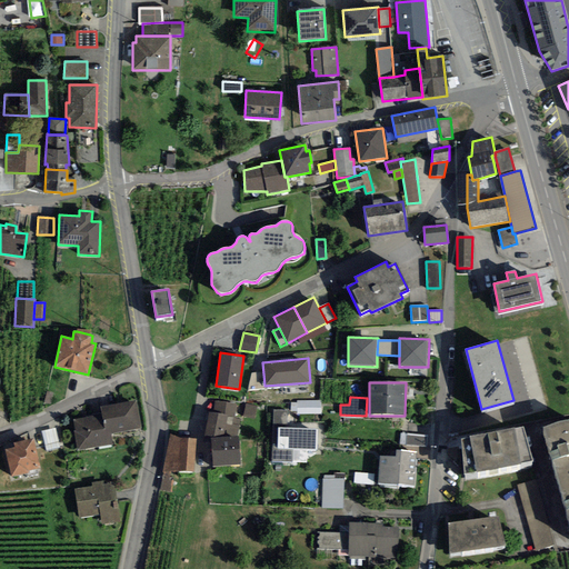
[(141,429),(136,400),(100,407),(102,416),(105,429),(110,428),(111,433),(141,429)]
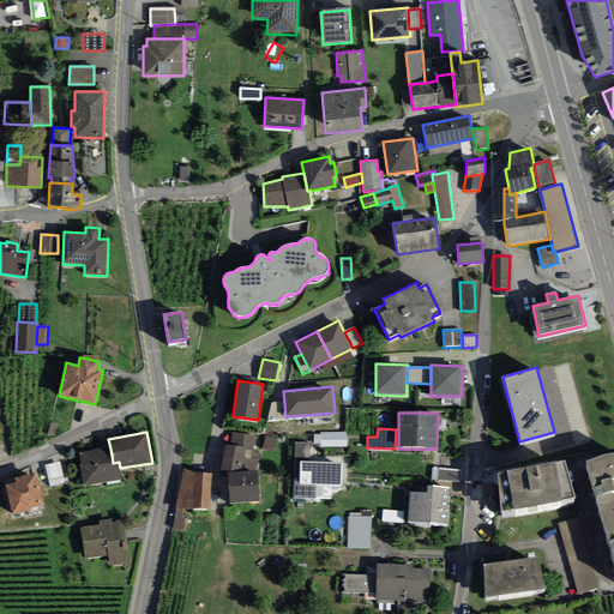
[(347,432),(320,432),(320,435),(313,435),(313,444),(320,444),(320,447),(347,446),(347,432)]
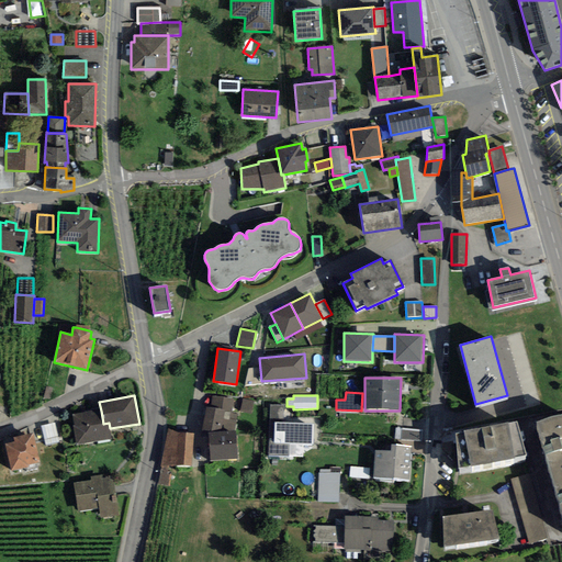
[(234,400),(212,396),(211,407),(232,412),(234,400)]
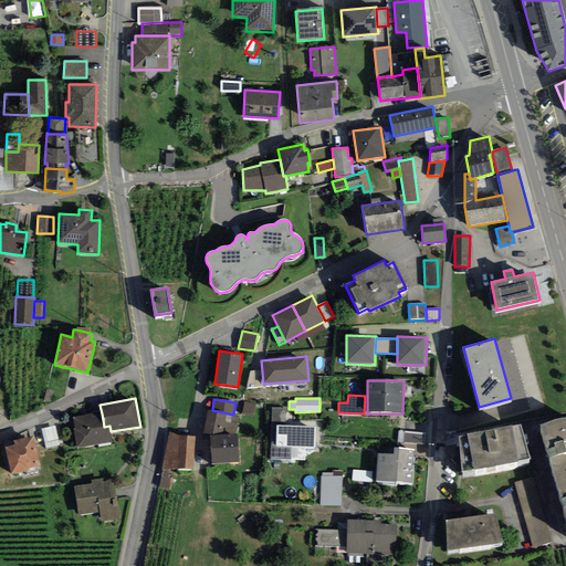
[(255,405),(245,401),(242,415),(252,417),(255,405)]
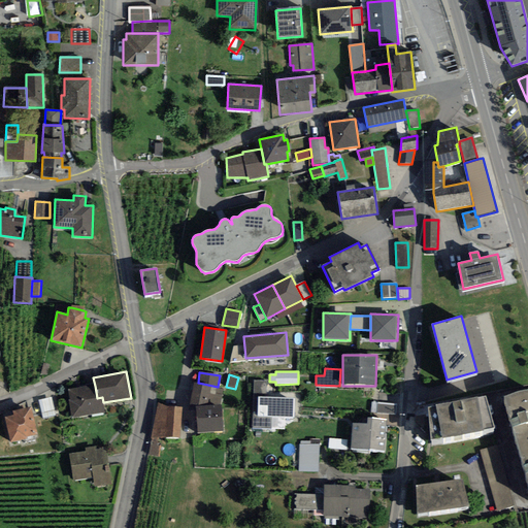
[(294,398),(266,397),(266,381),(254,380),(253,429),(271,429),(271,417),(293,418),(294,398)]
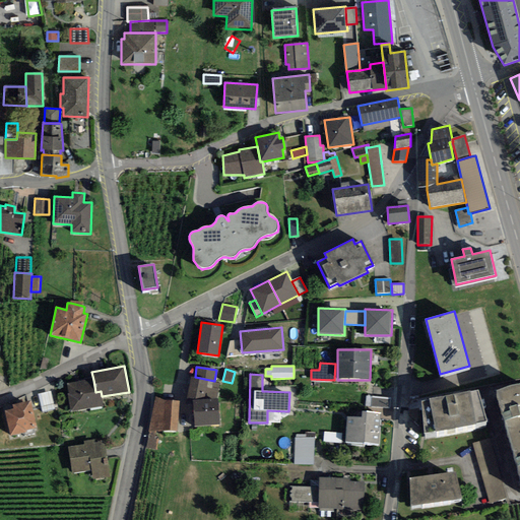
[(195,377),(191,377),(187,399),(192,400),(216,399),(220,382),(214,381),(195,377)]
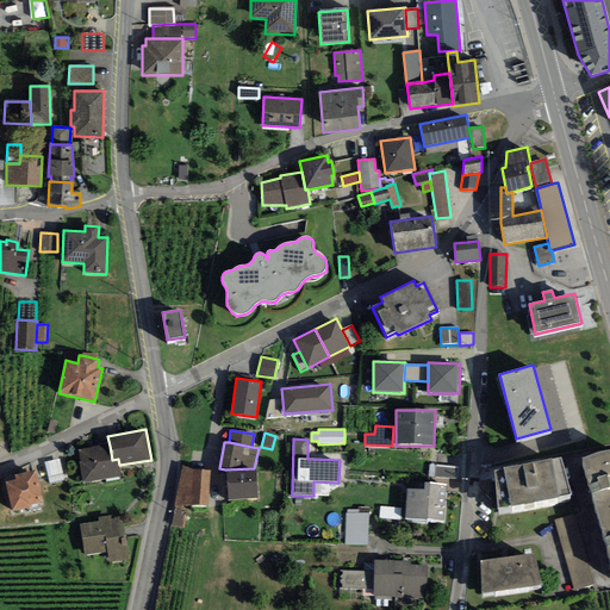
[(78,449),(82,484),(122,477),(119,465),(118,459),(112,460),(110,446),(78,449)]
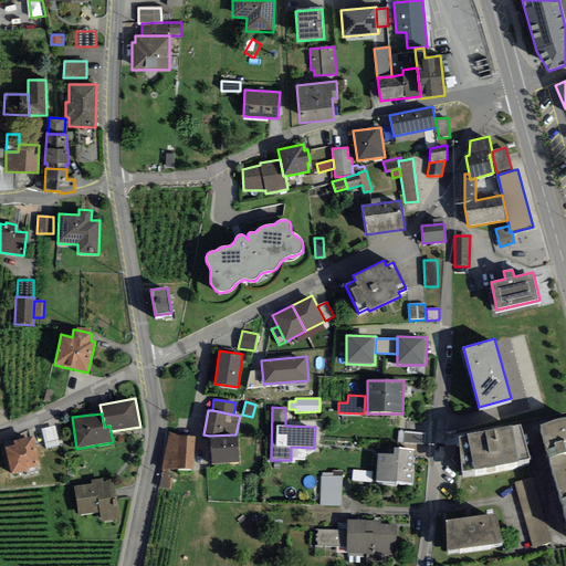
[(565,417),(538,426),(565,523),(565,417)]
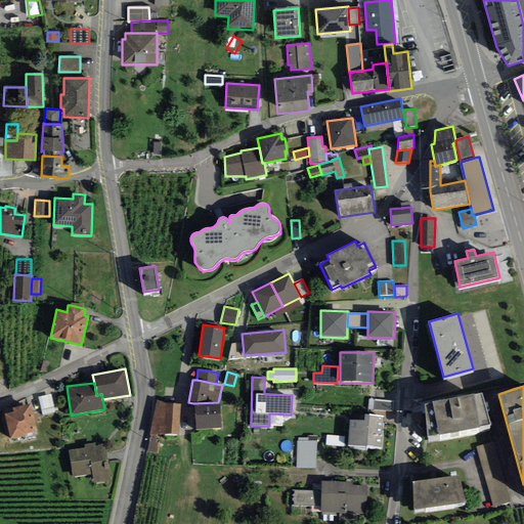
[(439,436),(480,428),(479,427),(490,425),(482,393),(474,395),(473,394),(433,401),(433,403),(425,404),(428,436),(439,434),(439,436)]
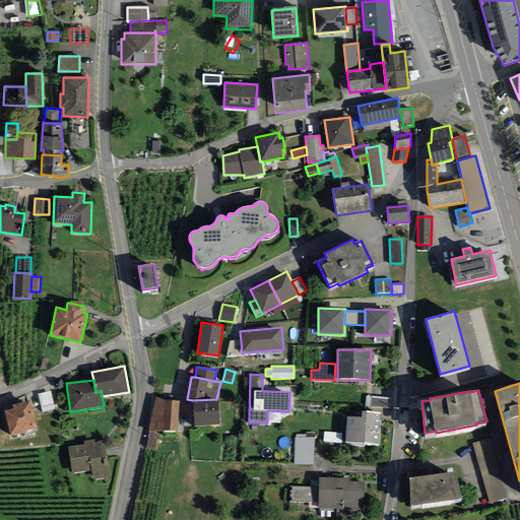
[(51,391),(38,394),(42,412),(55,409),(51,391)]
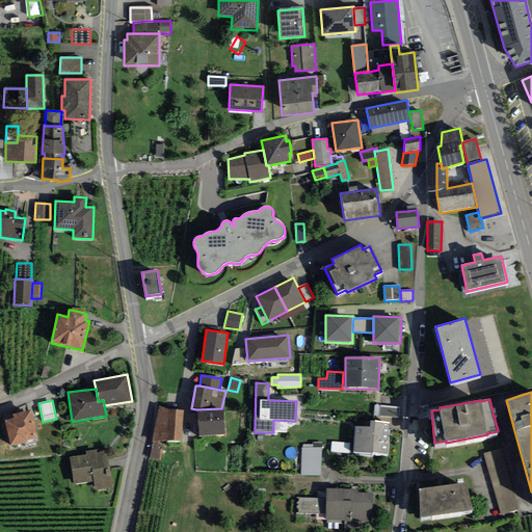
[(169,410),(159,406),(152,442),(160,442),(166,441),(181,441),(184,410),(169,410)]
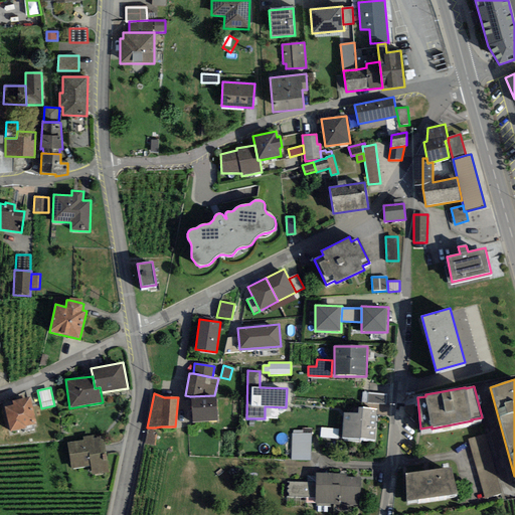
[(367,403),(386,404),(386,394),(368,393),(367,403)]
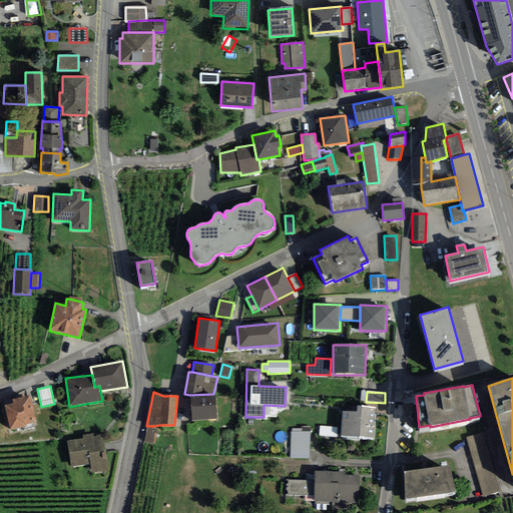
[(213,394),(189,395),(191,421),(216,419),(215,394),(213,394)]
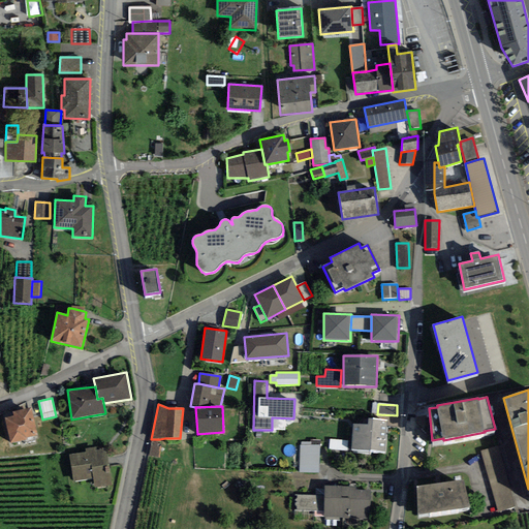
[(27,439),(27,438),(37,435),(31,407),(12,412),(13,416),(5,418),(10,443),(27,439)]
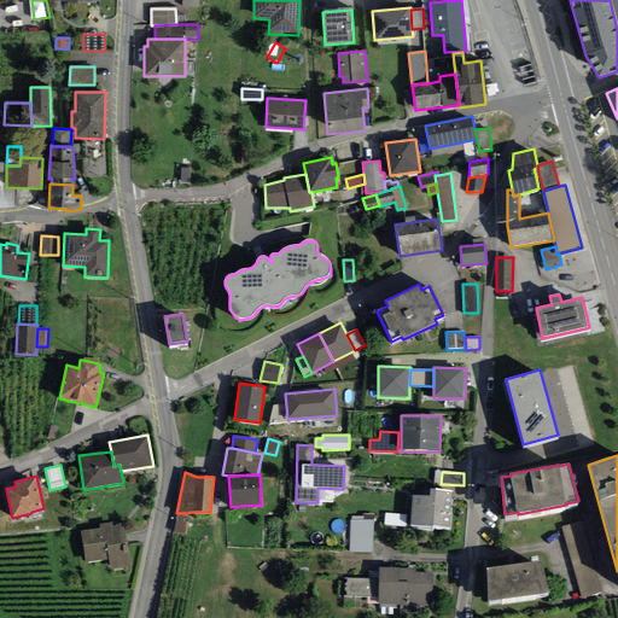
[(450,529),(453,491),(430,490),(430,496),(413,495),(410,526),(450,529)]
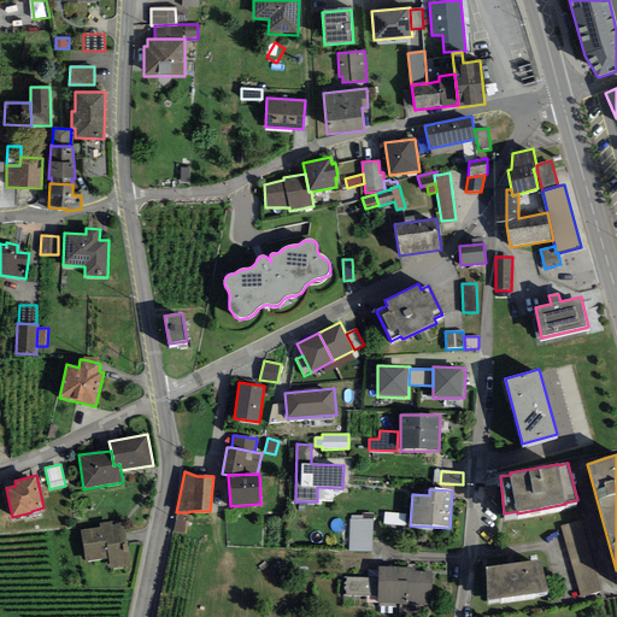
[(186,512),(176,512),(172,532),(186,534),(188,521),(183,519),(186,512)]
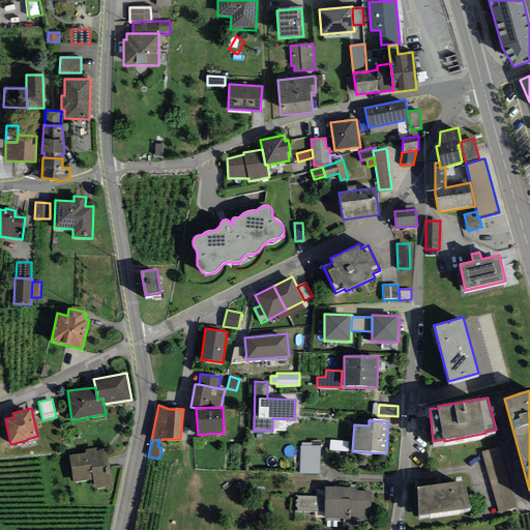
[(350,452),(350,442),(332,441),(331,451),(350,452)]
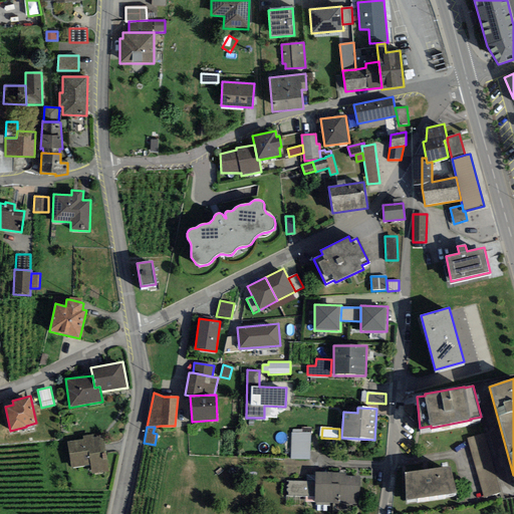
[(309,460),(310,433),(291,432),(290,460),(309,460)]
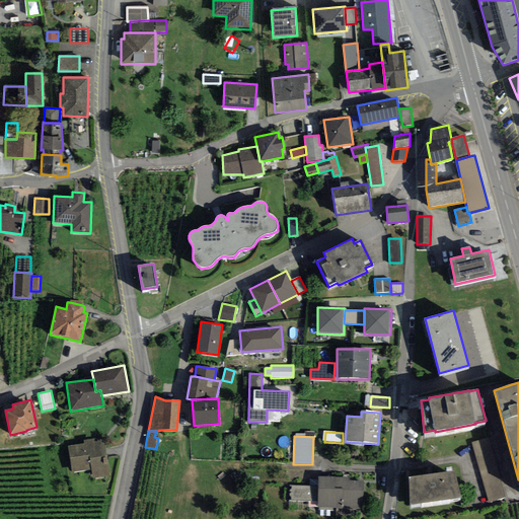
[(89,470),(91,469),(93,479),(109,476),(102,438),(86,440),(84,441),(84,443),(68,446),(72,473),(89,470)]
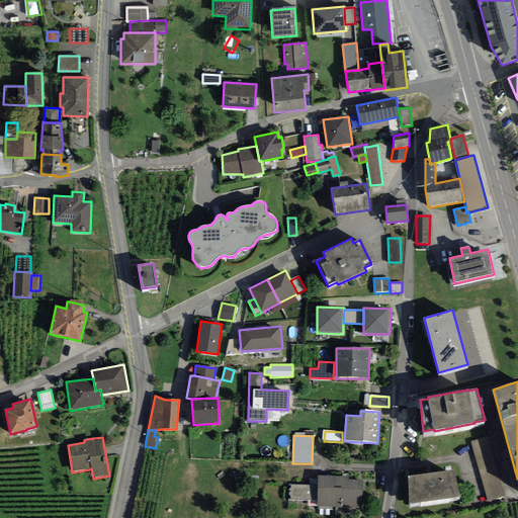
[(488,437),(471,442),(489,501),(506,497),(488,437)]
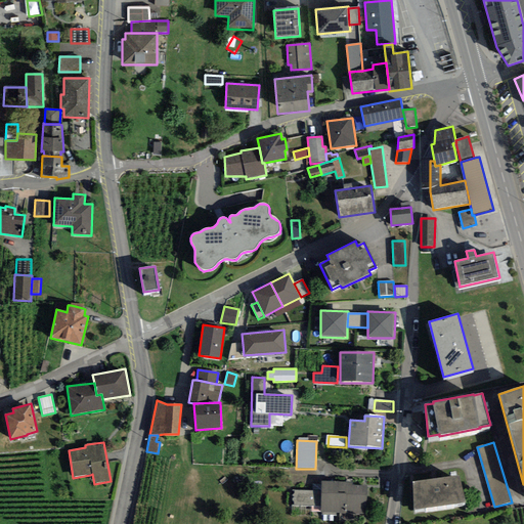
[(459,476),(412,482),(413,511),(465,503),(459,476)]
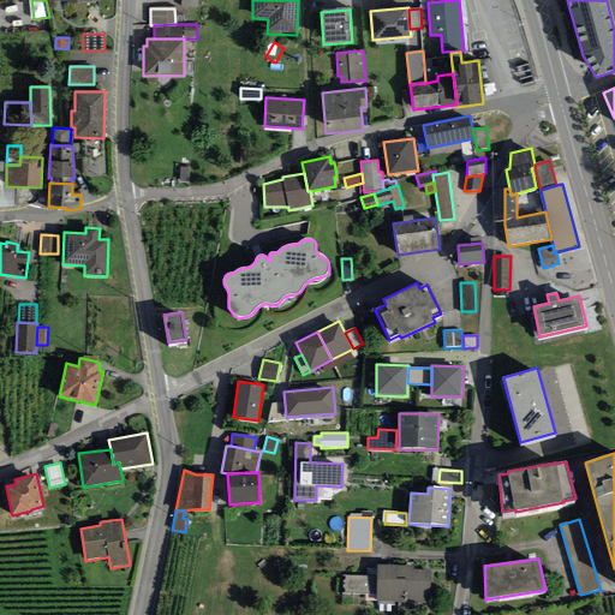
[(377,593),(376,602),(407,602),(406,603),(430,604),(431,569),(413,569),(413,566),(407,566),(377,565),(377,577),(377,593)]
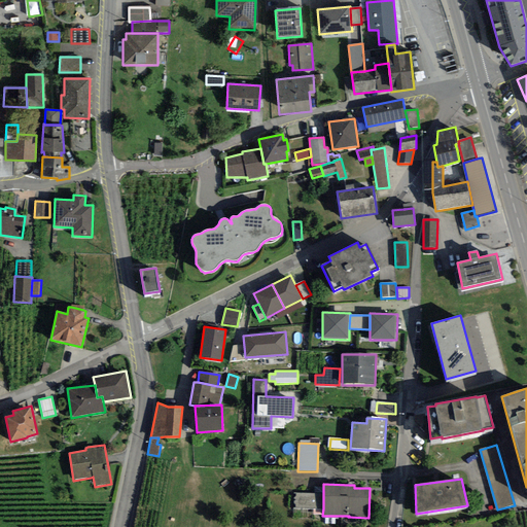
[(323,508),(323,494),(293,493),(293,508),(323,508)]
